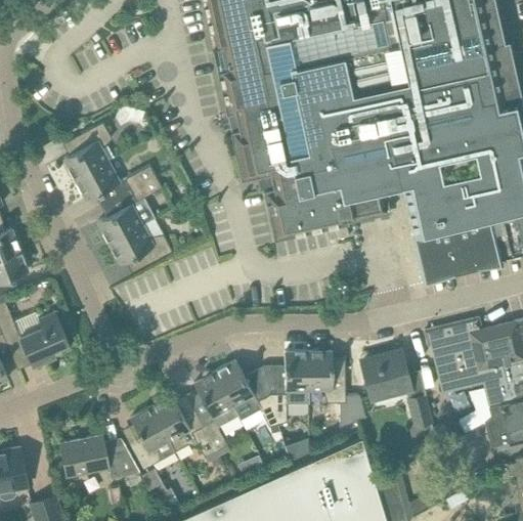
[(201,0),(213,54),(222,52),(225,67),(217,69),(227,117),(228,117),(232,134),(230,135),(242,183),(261,179),(274,243),(350,226),(349,224),(391,215),(382,175),(337,185),(332,163),(340,161),(337,146),(388,134),(412,236),(522,209),(522,101),(509,42),(491,46),(487,26),(493,27),(490,0),(201,0)]
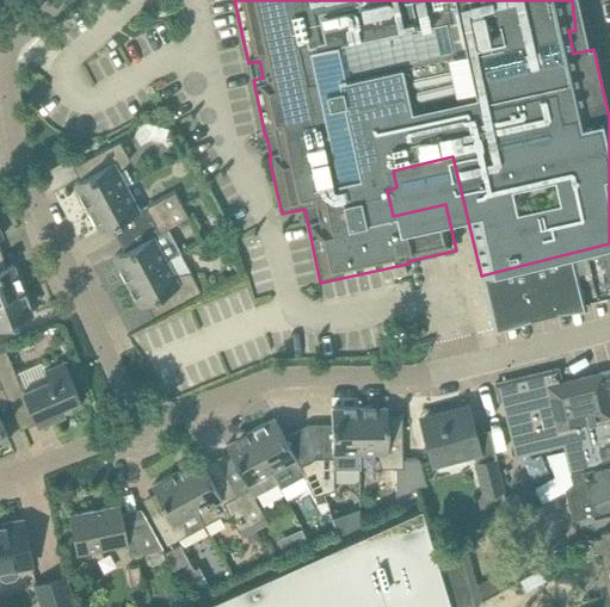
[(75,186),(88,211),(127,190),(119,177),(131,163),(121,144),(94,159),(102,172),(75,186)]
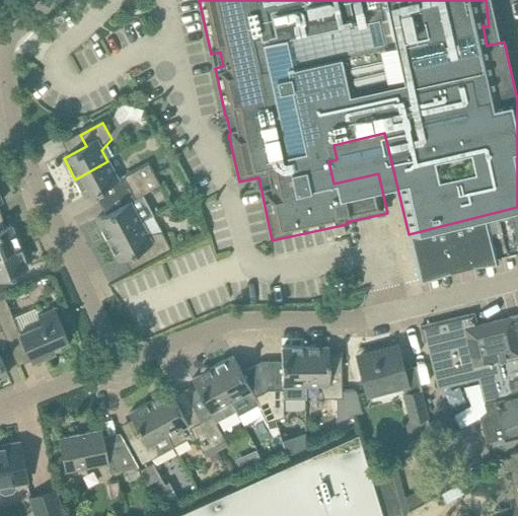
[(107,161),(75,179),(86,200),(120,182),(107,161)]
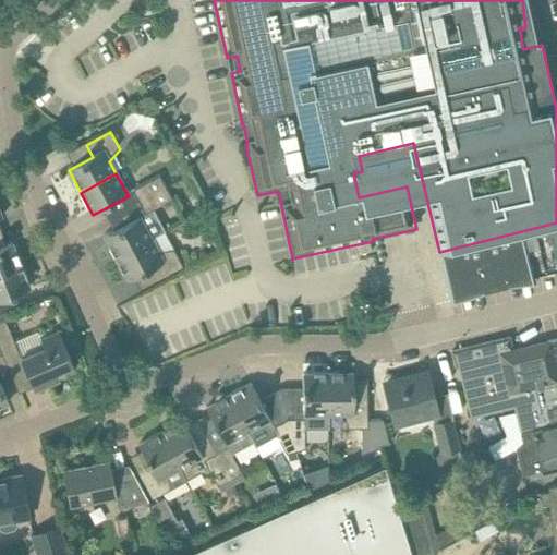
[(141,204),(167,190),(160,178),(134,192),(141,204)]
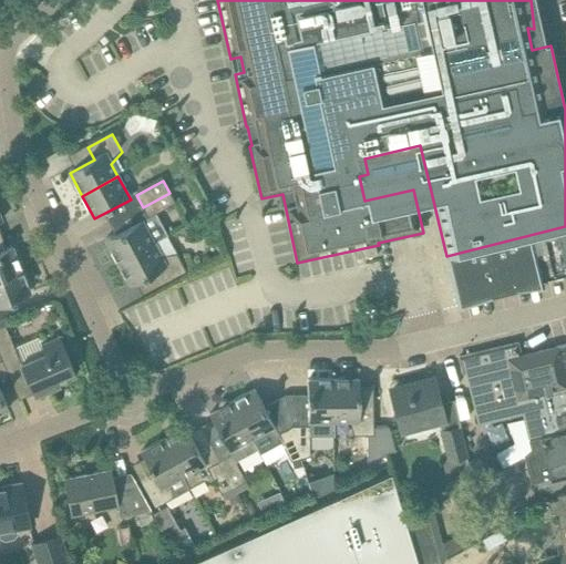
[(143,224),(143,223),(106,243),(120,266),(155,246),(155,245),(168,238),(157,216),(176,206),(170,193),(143,207),(151,221),(143,224)]
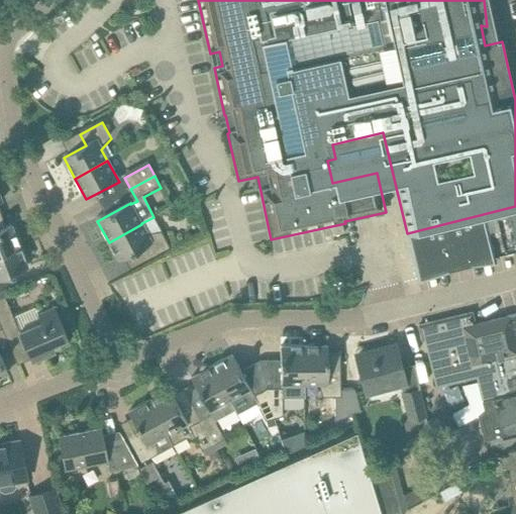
[(190,199),(183,203),(189,215),(197,211),(190,199)]
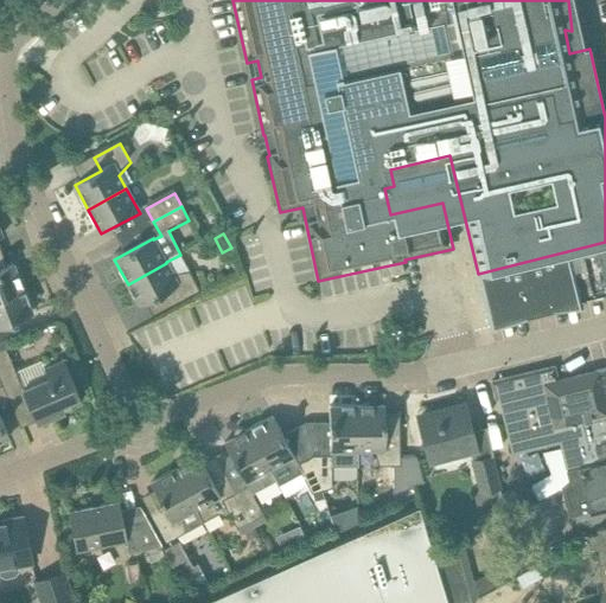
[(605,242),(478,275),(491,326),(493,326),(493,325),(498,324),(498,325),(502,324),(502,322),(512,320),(512,321),(516,320),(515,319),(525,316),(527,319),(553,312),(553,310),(563,307),(563,308),(567,308),(567,307),(578,303),(578,305),(581,305),(580,303),(585,302),(585,303),(589,302),(589,301),(599,299),(599,300),(604,299),(604,297),(605,297),(605,242)]
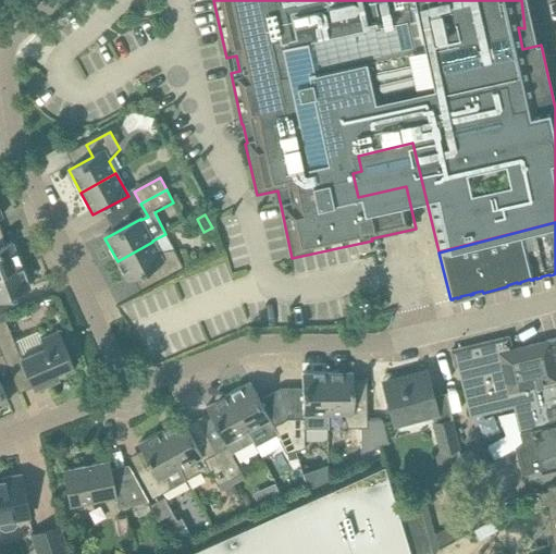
[(152,242),(118,261),(128,283),(153,270),(160,282),(184,269),(174,251),(160,255),(152,242)]
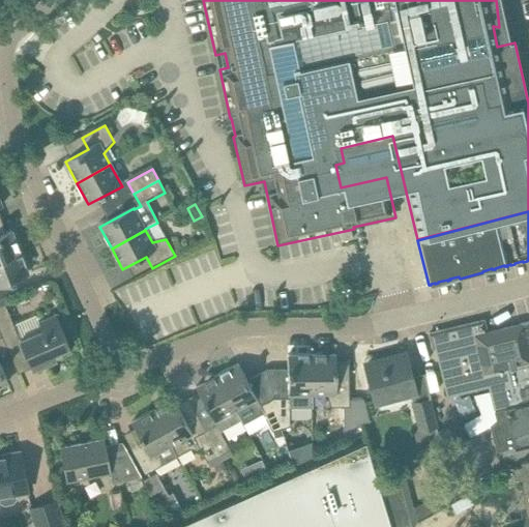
[(0,263),(21,255),(12,233),(0,237),(0,263)]
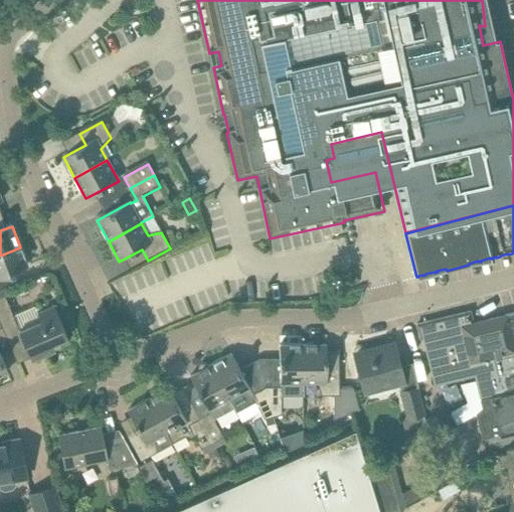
[(20,247),(0,256),(0,280),(28,269),(20,247)]
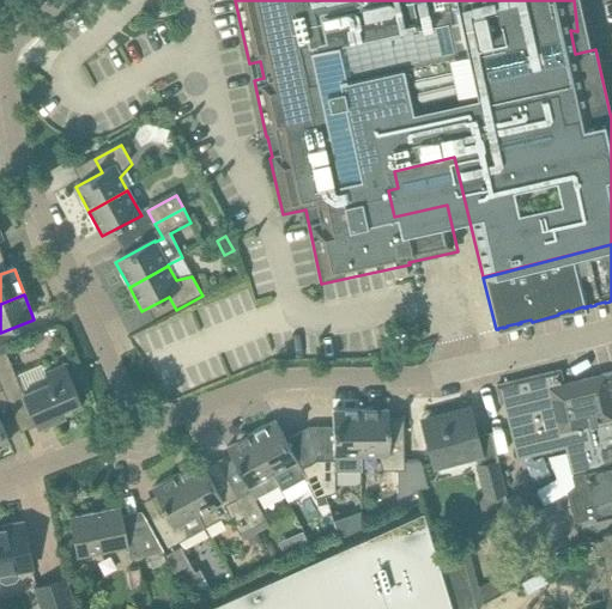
[(82,403),(66,367),(47,376),(50,384),(25,395),(8,354),(12,353),(10,345),(0,348),(0,384),(4,393),(14,418),(30,410),(40,432),(66,420),(62,410),(82,403)]
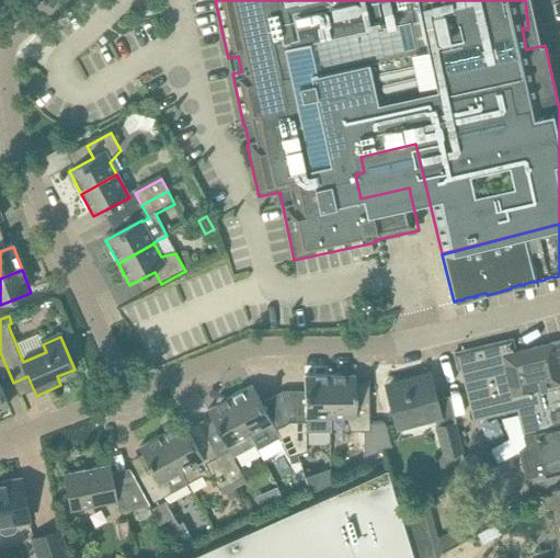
[(513,342),(500,345),(510,387),(559,374),(559,343),(516,355),(513,342)]
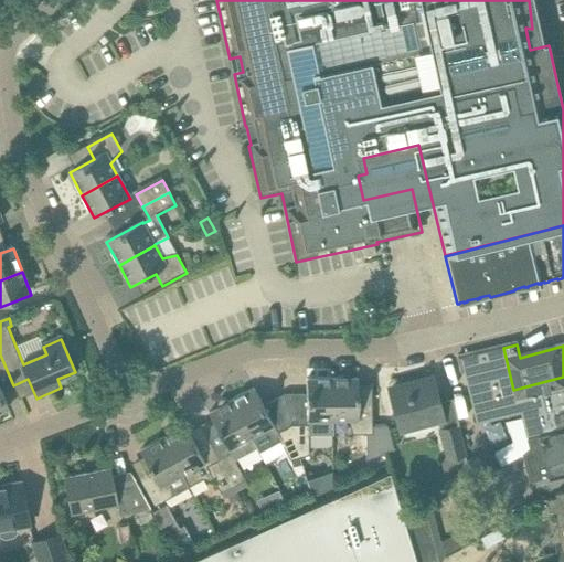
[(465,374),(470,401),(513,390),(503,348),(458,359),(463,374),(465,374)]
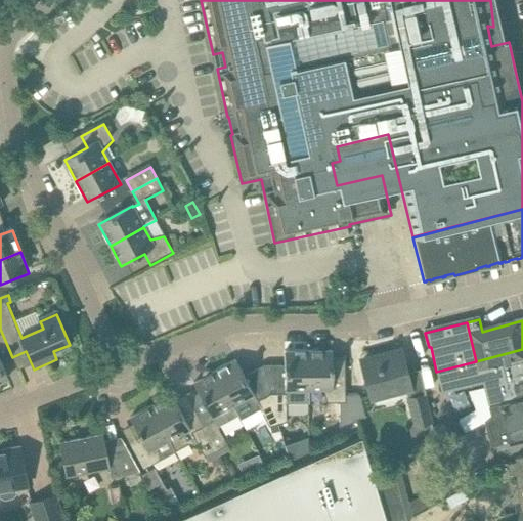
[(522,349),(476,361),(436,372),(441,392),(442,395),(483,386),(487,401),(488,405),(489,407),(518,401),(516,394),(515,387),(522,384),(522,349)]
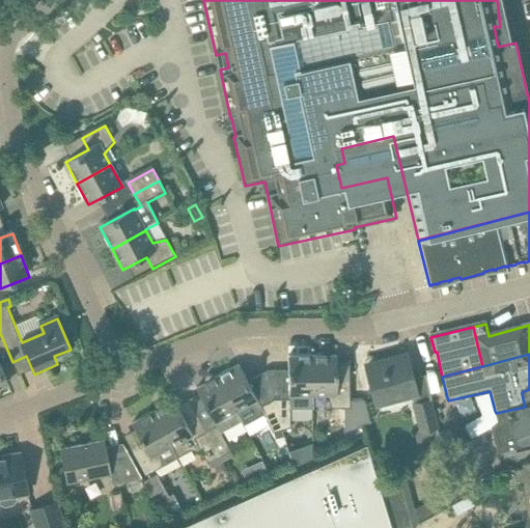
[(313,395),(313,358),(288,358),(289,395),(290,395),(290,399),(290,412),(314,412),(313,395)]
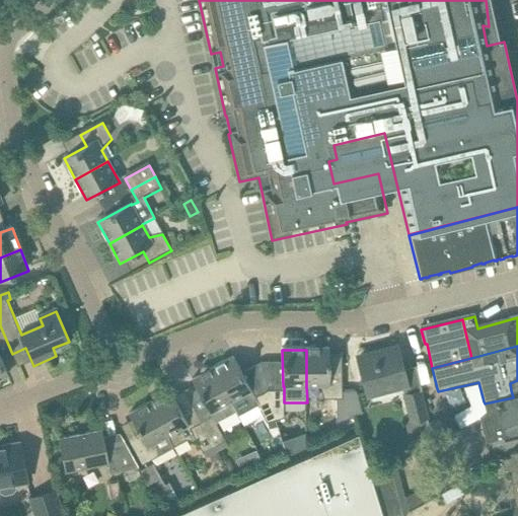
[(306,350),(306,386),(321,385),(324,400),(343,400),(343,376),(329,376),(329,350),(306,350)]
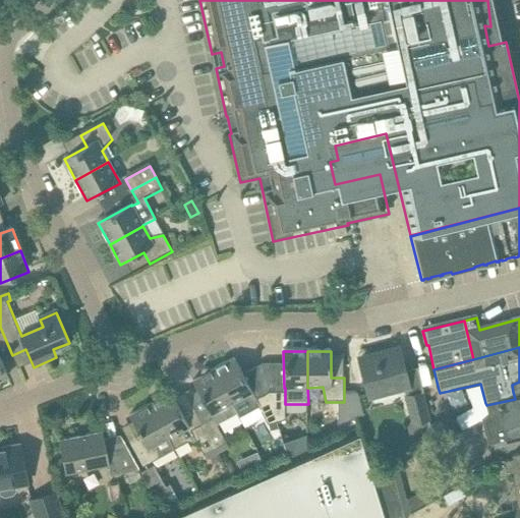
[(360,362),(365,382),(369,395),(409,385),(401,356),(380,362),(379,357),(360,362)]
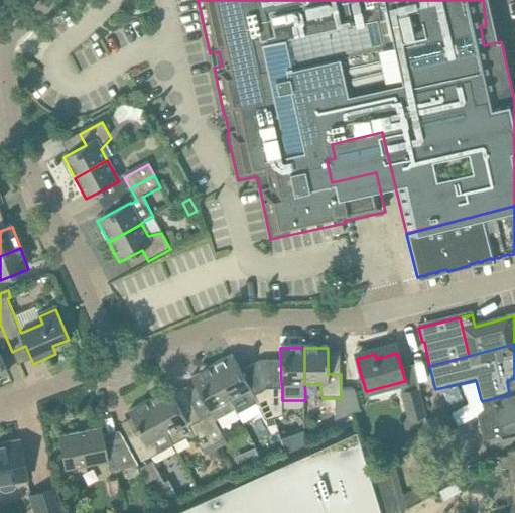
[(0,354),(0,378),(9,375),(0,354)]
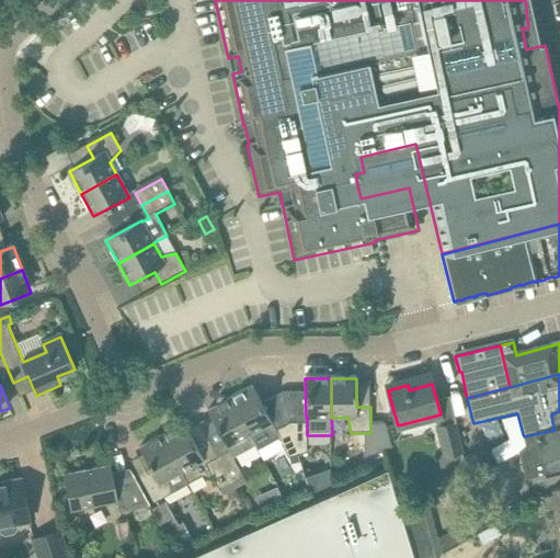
[(253,388),(231,400),(251,435),(273,424),(253,388)]
